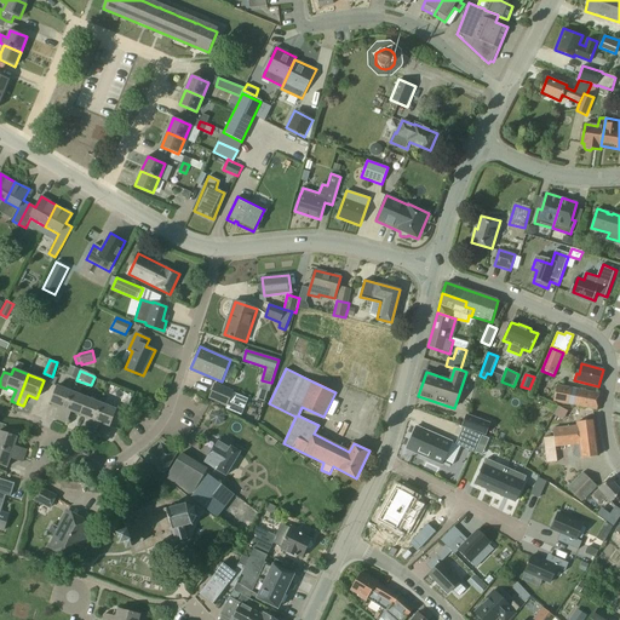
[(216,383),(208,399),(227,406),(225,408),(234,412),(239,401),(231,397),(234,391),(216,383)]
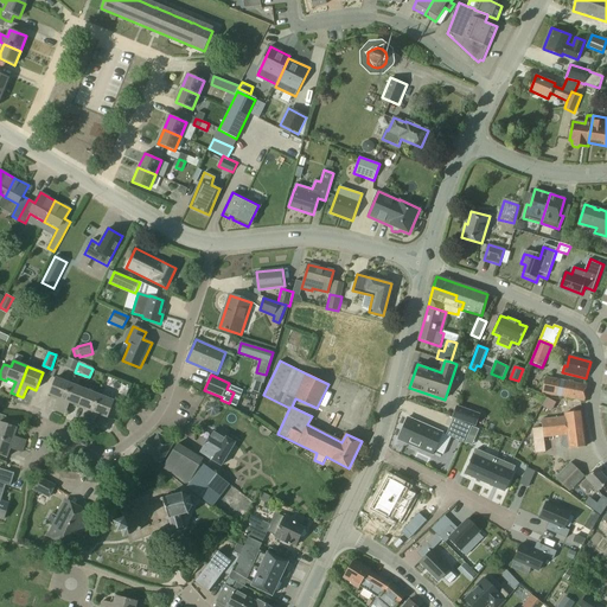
[(59,413),(70,384),(56,378),(49,395),(58,398),(53,410),(59,413)]
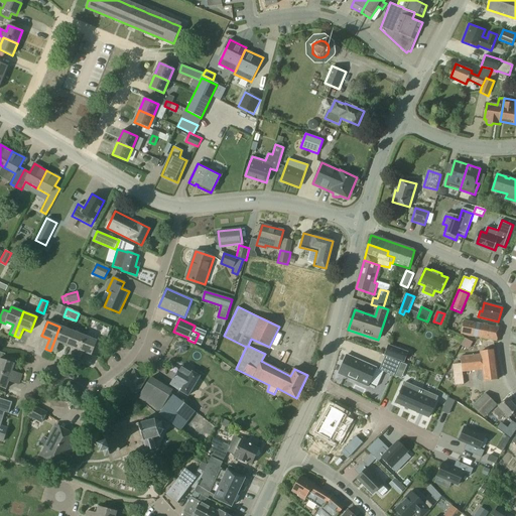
[(482,339),(497,341),(499,328),(465,321),(462,333),(482,338),(482,339)]
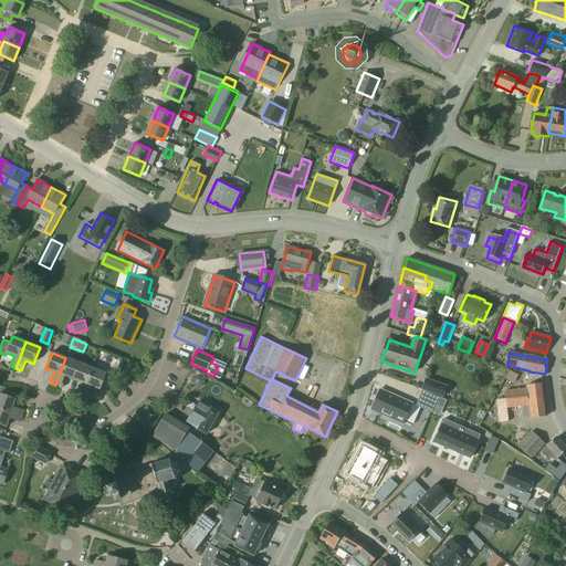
[(65,376),(73,379),(79,363),(65,358),(55,385),(61,387),(65,376)]
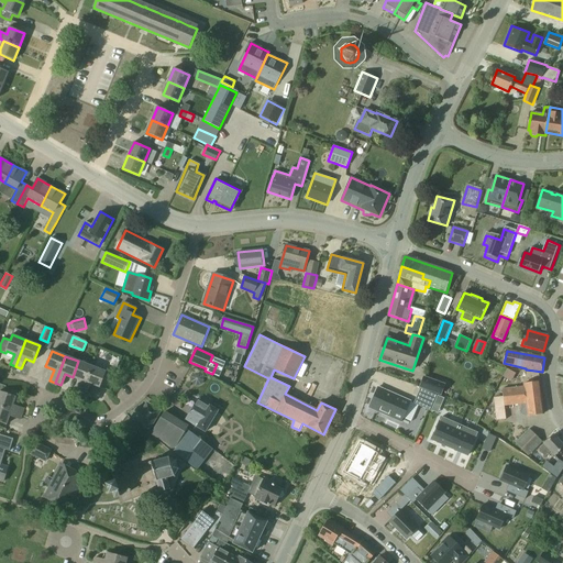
[(120,359),(112,356),(109,364),(117,366),(120,359)]
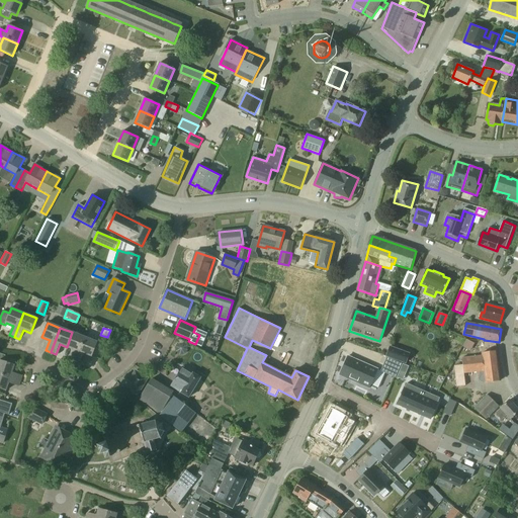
[(76,361),(85,337),(72,332),(67,347),(74,350),(70,359),(76,361)]
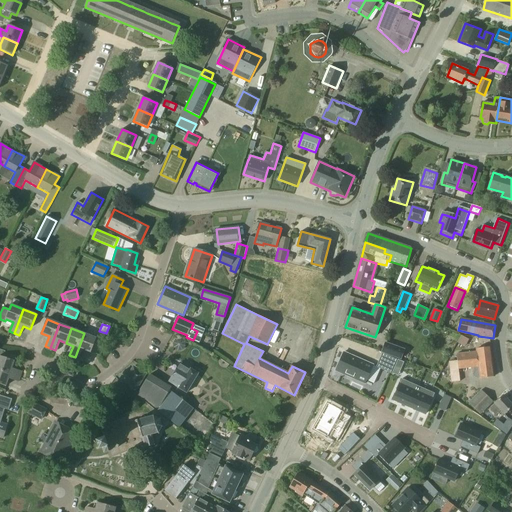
[(97,338),(84,333),(75,357),(80,359),(84,350),(91,353),(97,338)]
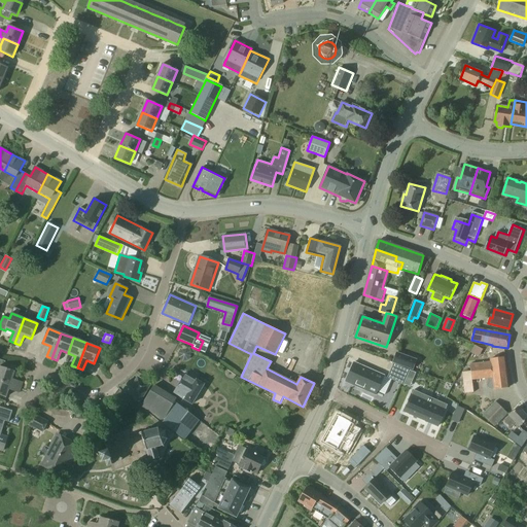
[(477,345),(472,352),(481,356),(485,349),(477,345)]
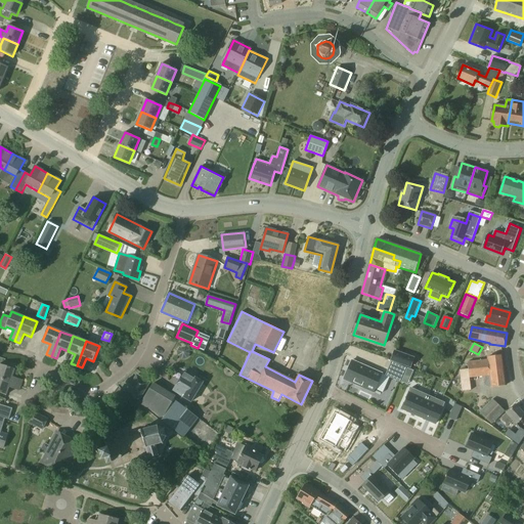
[(180,346),(179,357),(186,358),(188,347),(180,346)]
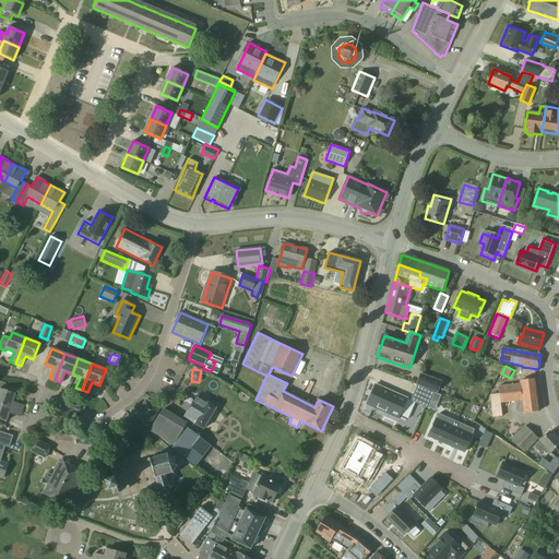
[(442,381),(420,373),(416,384),(438,393),(442,381)]
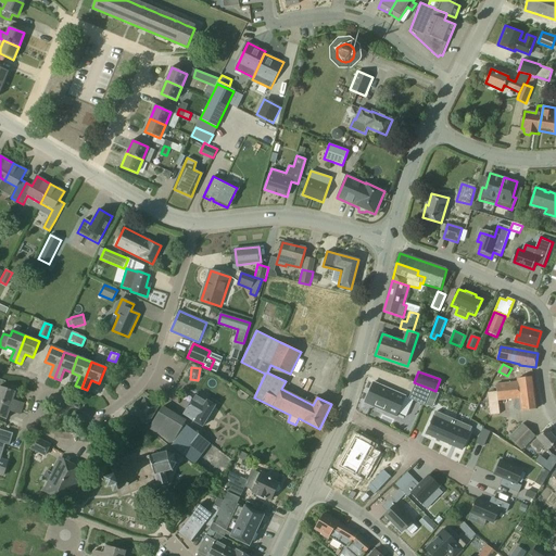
[(536,408),(533,378),(517,379),(518,382),(496,384),(497,392),(495,392),(490,393),(489,393),(491,415),(500,414),(498,401),(515,399),(516,403),(515,404),(515,405),(515,407),(516,409),(519,411),(521,411),(536,408)]
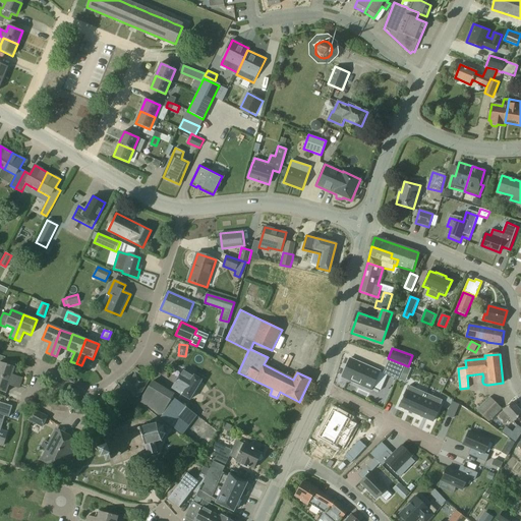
[(0,375),(20,384),(22,378),(12,374),(14,367),(4,363),(5,357),(0,355),(0,375)]
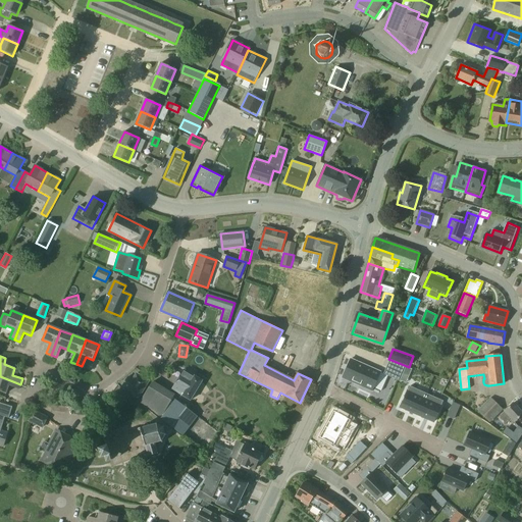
[(343,378),(372,390),(374,387),(380,372),(351,359),(343,378)]
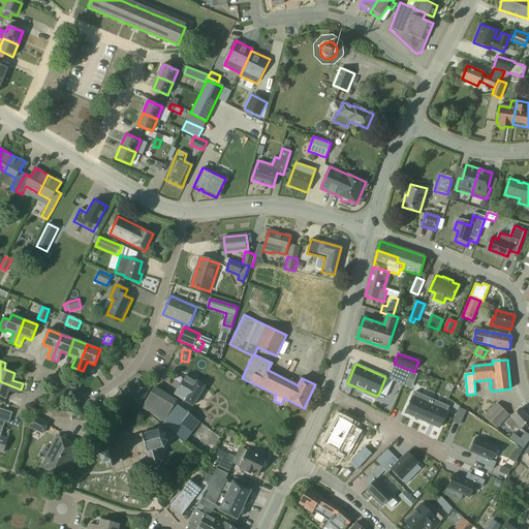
[(393,380),(403,385),(409,371),(395,365),(389,379),(393,380)]
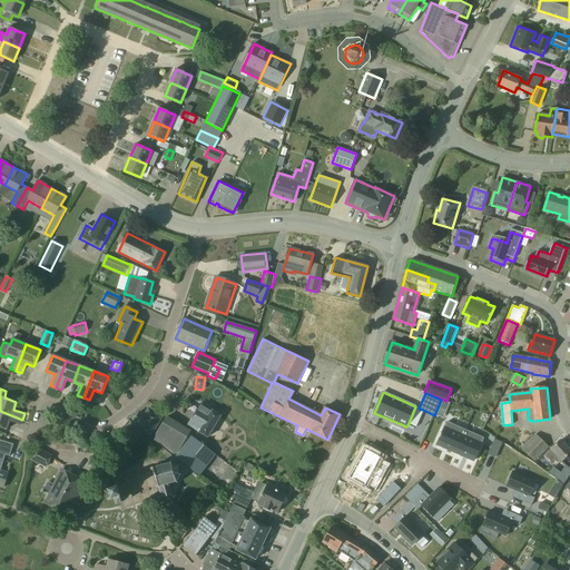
[(443,401),(440,409),(446,411),(449,404),(443,401)]
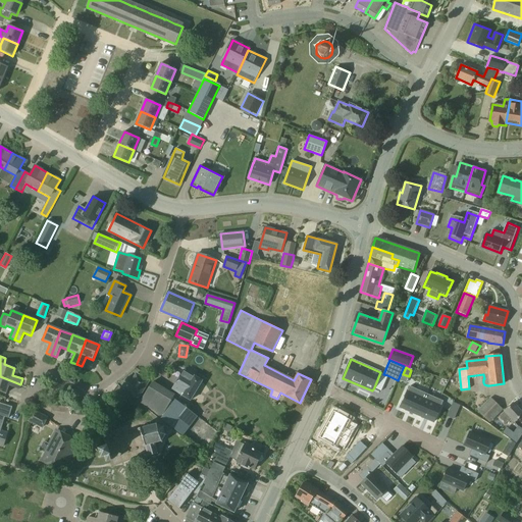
[(189,372),(185,370),(172,388),(176,390),(175,392),(191,401),(203,380),(195,375),(196,374),(190,370),(189,372)]
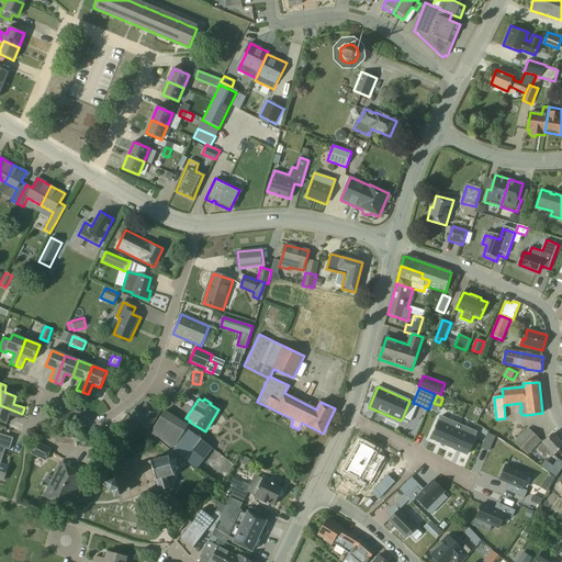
[(409,401),(403,417),(411,420),(417,404),(413,403),(409,401)]
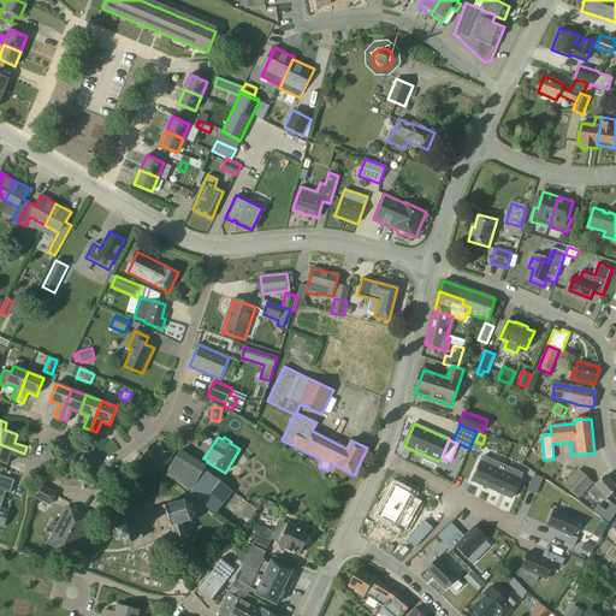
[(24,454),(0,444),(0,462),(7,465),(10,456),(22,460),(24,454)]
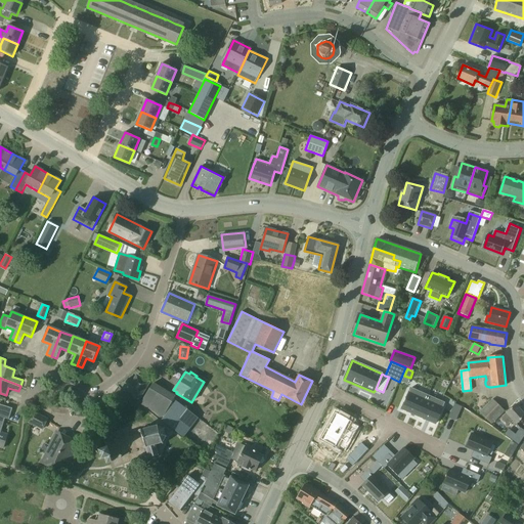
[(176,396),(154,382),(140,404),(163,418),(162,421),(183,438),(199,418),(174,399),(176,396)]
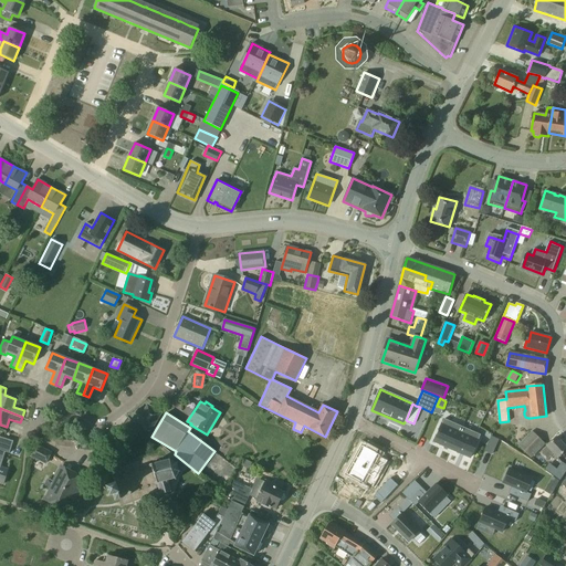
[(444,419),(435,442),(453,450),(463,427),(444,419)]
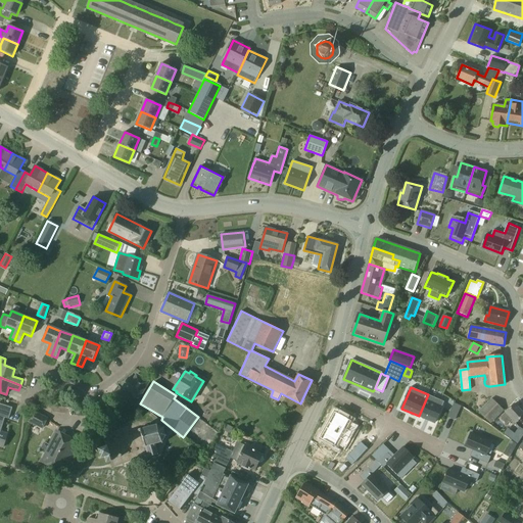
[(428,394),(419,416),(435,423),(444,401),(428,394)]
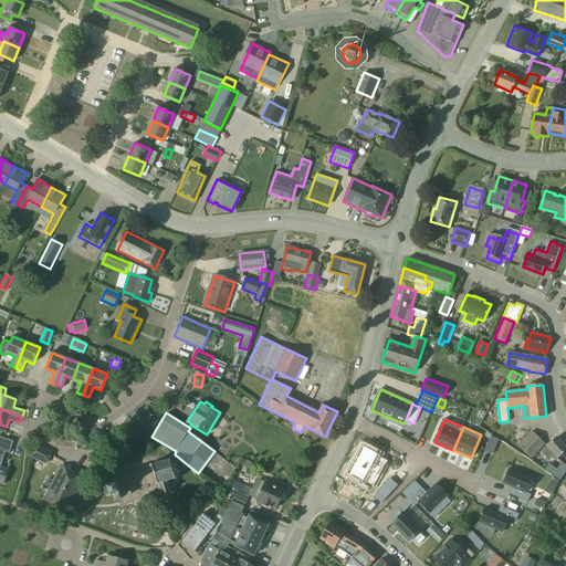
[(545,444),(532,431),(519,444),(531,458),(545,444)]
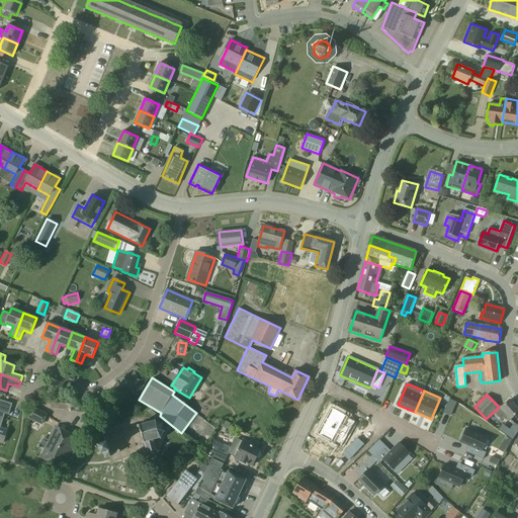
[(5,414),(9,415),(12,404),(0,400),(0,442),(3,443),(7,430),(0,428),(5,414)]
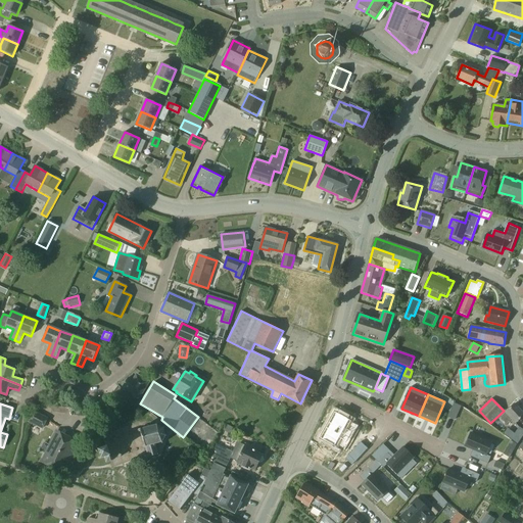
[(458,413),(461,407),(454,403),(450,411),(458,413)]
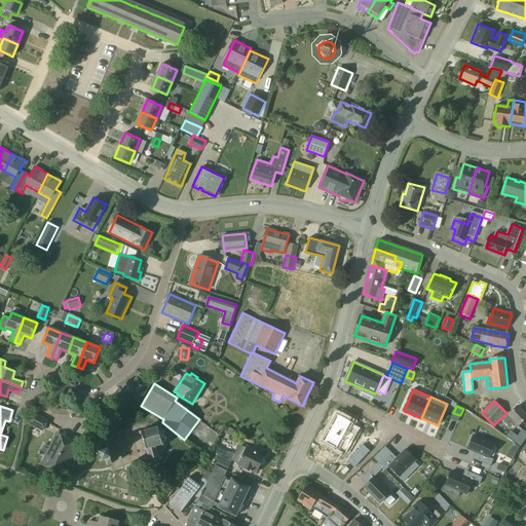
[(525,418),(525,415),(518,406),(510,413),(511,414),(503,420),(509,426),(515,421),(518,425),(525,418)]
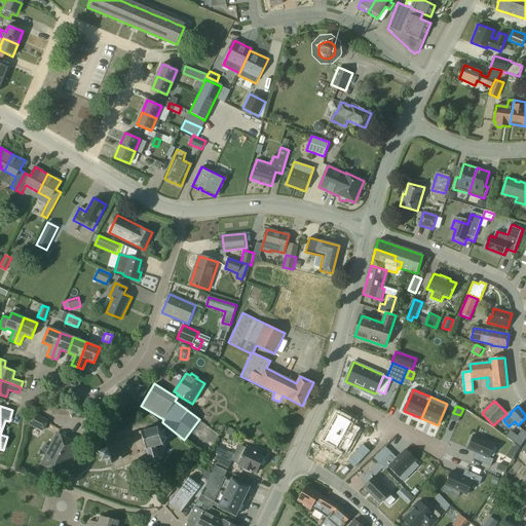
[(48,420),(35,413),(29,424),(43,431),(48,420)]
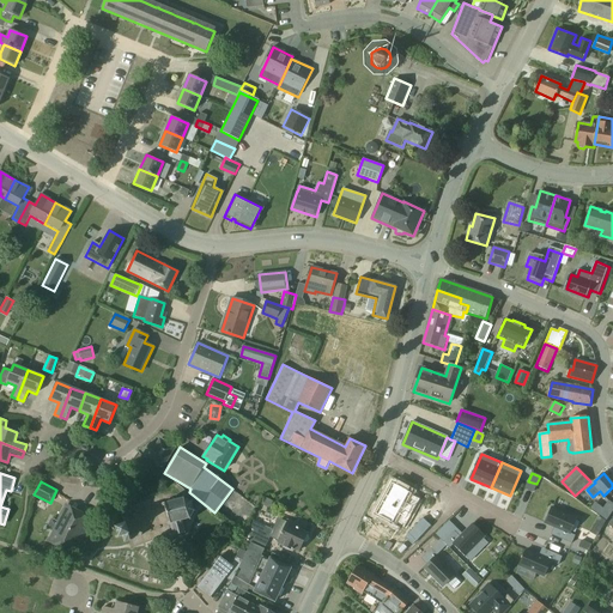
[(392,481),(372,513),(377,515),(374,521),(383,527),(388,521),(392,525),(393,523),(401,528),(419,499),(411,495),(411,493),(392,481)]
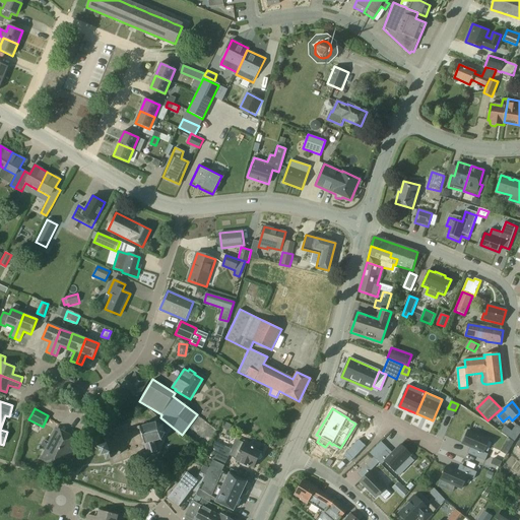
[(163,426),(155,423),(139,427),(147,455),(157,452),(154,442),(161,440),(165,434),(163,426)]
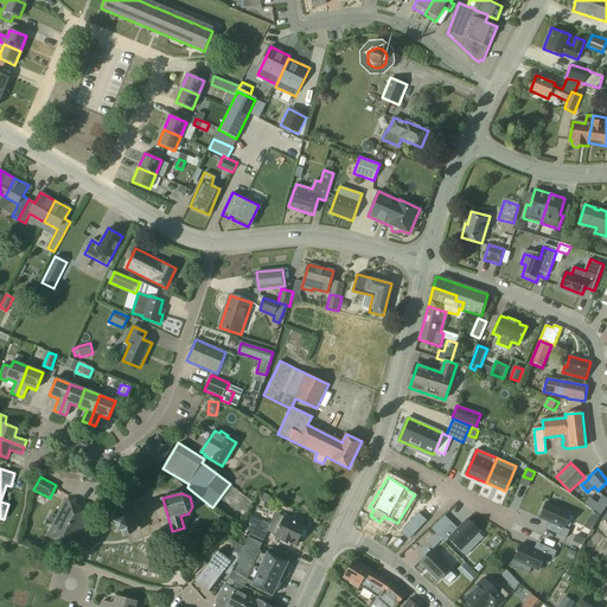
[(262,493),(259,499),(267,503),(270,497),(262,493)]
